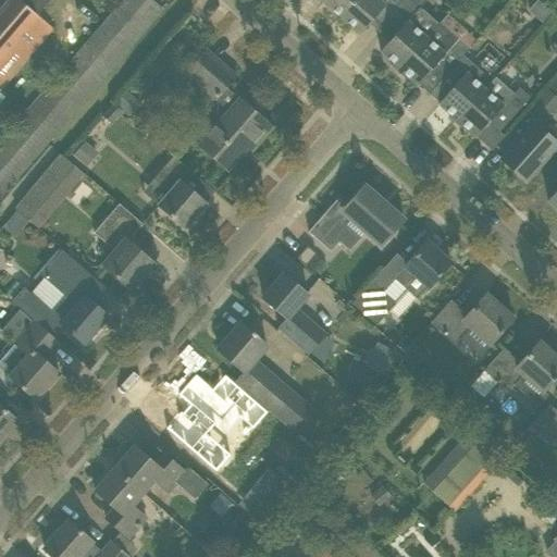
[(19,0),(8,0),(0,10),(0,90),(52,28),(37,15),(19,0)]
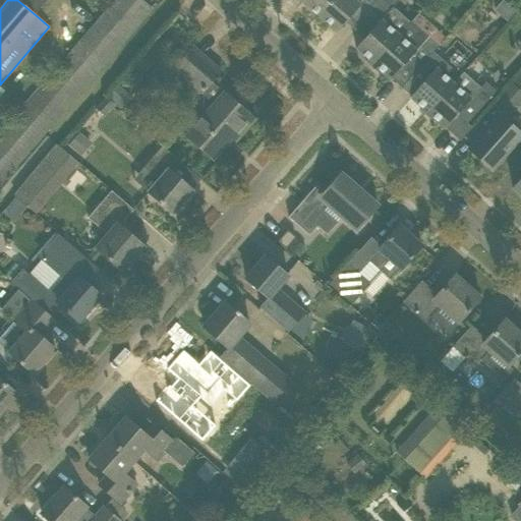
[(0,131),(0,184),(152,8),(141,0),(115,0),(66,58),(69,61),(43,92),(39,88),(0,131)]
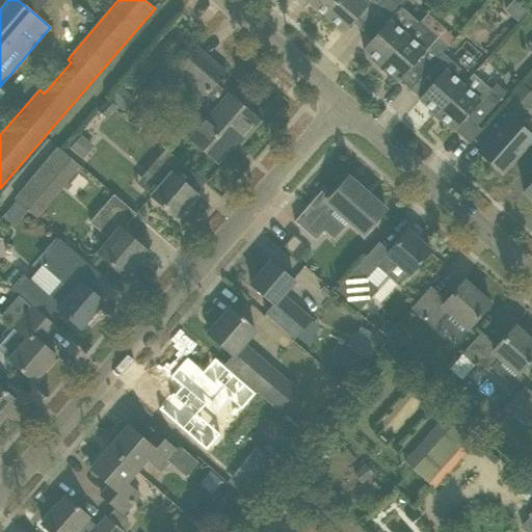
[(307,0),(325,16),(338,0),(307,0)]
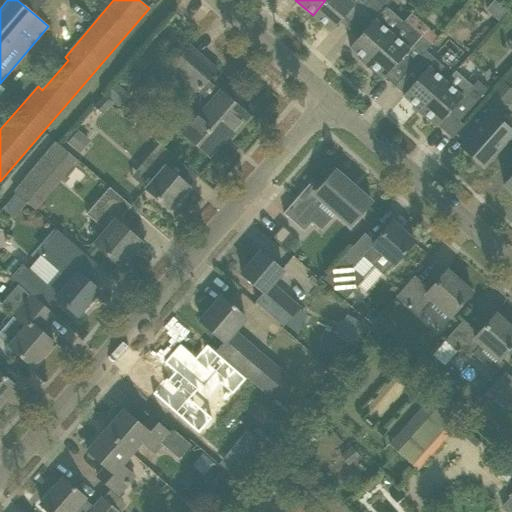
[(325,0),(313,15),(331,31),(354,6),(355,7),(360,7),(361,6),(365,10),(368,7),(373,0),(325,0)]
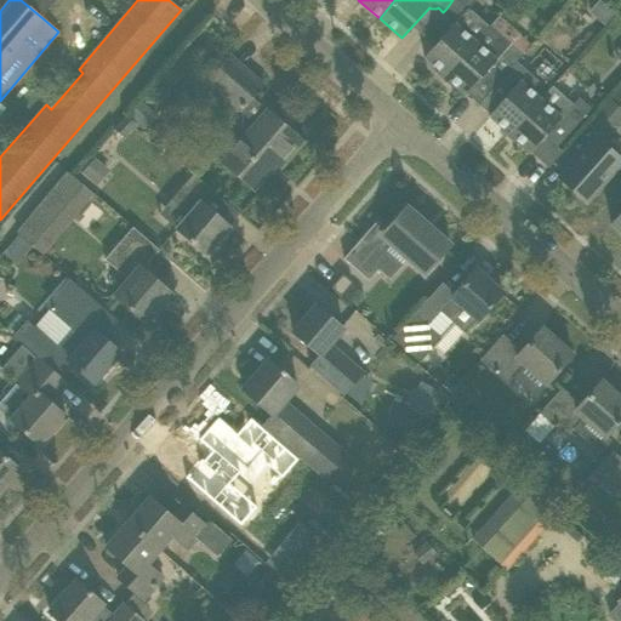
[(443,79),(489,27),(468,9),(476,0),(453,0),(446,9),(459,20),(423,57),(438,70),(436,73),(443,79)]
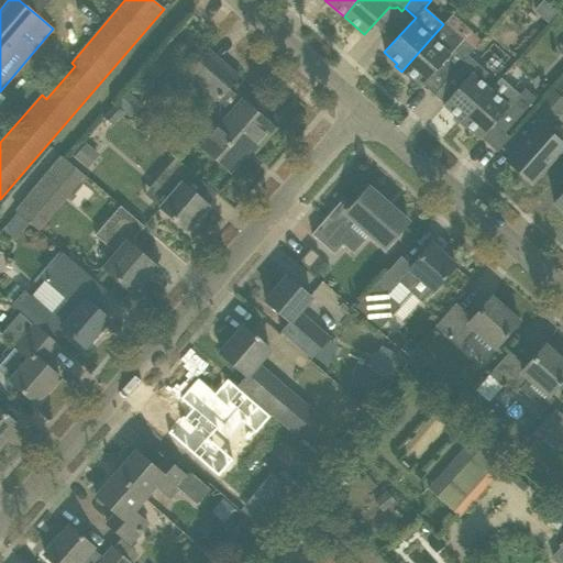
[(548,23),(558,12),(543,0),(534,11),(548,23)]
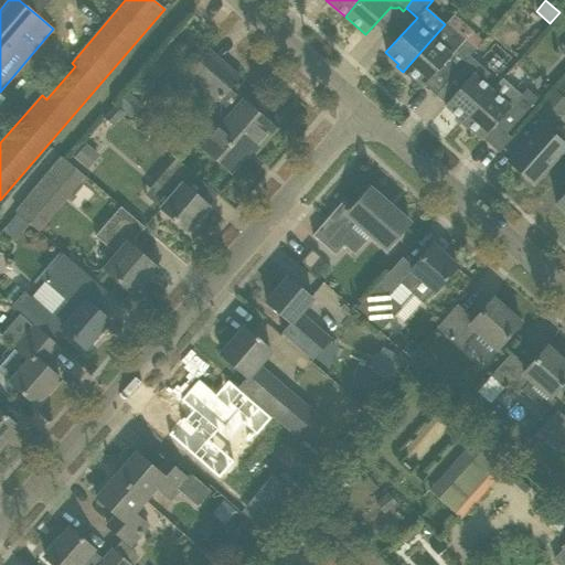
[(446,23),(445,24),(403,72),(408,77),(411,75),(424,86),(425,85),(435,95),(467,59),(467,60),(470,56),(476,51),(447,24),(446,23)]
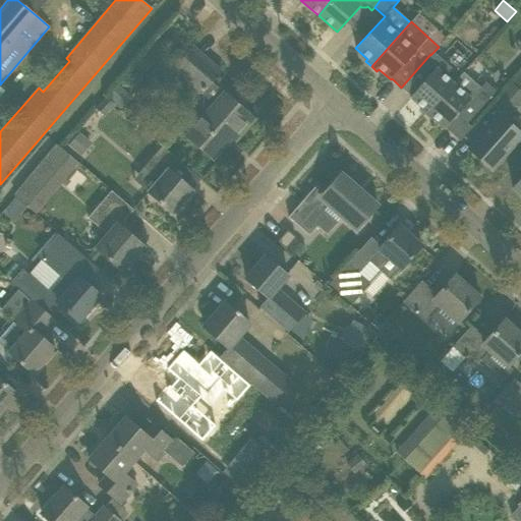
[(193,47),(173,70),(200,95),(221,71),(193,47)]
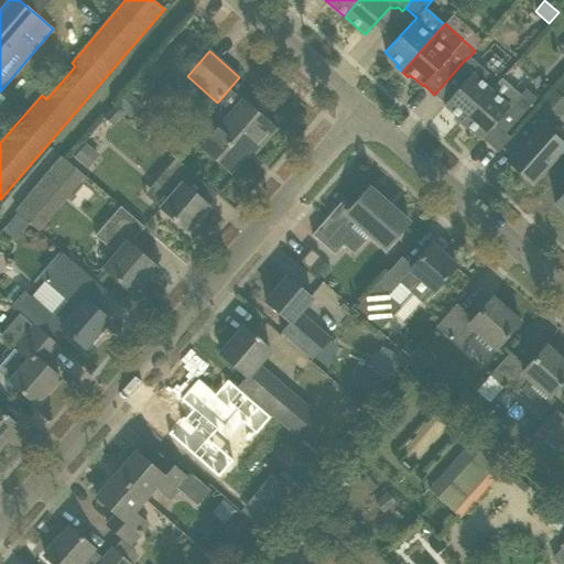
[(455,119),(462,125),(470,114),(492,89),(483,80),(488,74),(480,66),(469,56),(466,60),(466,58),(434,95),(445,104),(444,105),(446,107),(451,114),(455,115),(457,116),(455,119)]
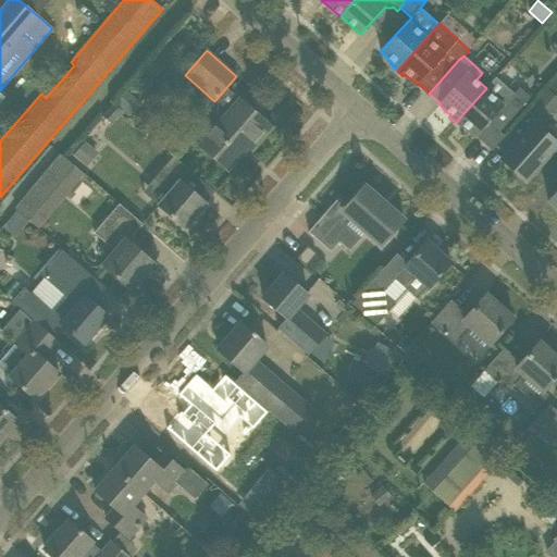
[(486,88),(465,112),(456,123),(461,127),(463,125),(466,127),(467,132),(473,135),(477,137),(490,122),(499,132),(520,109),(530,98),(519,88),(514,95),(495,77),(486,88)]
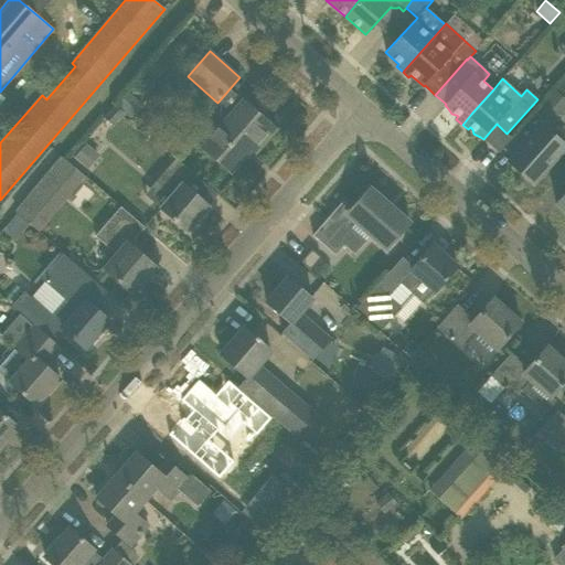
[(556,117),(564,106),(564,98),(556,91),(543,106),(556,117)]
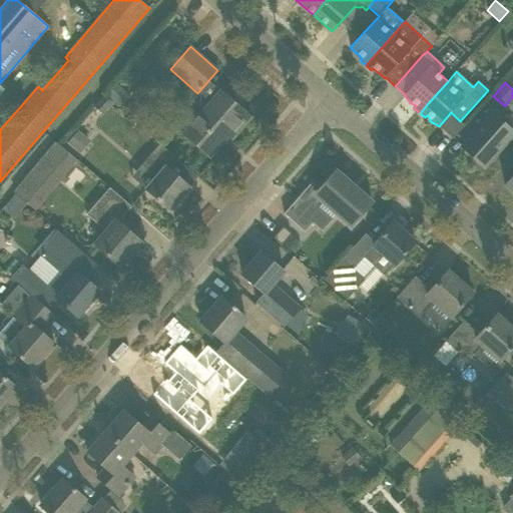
[(116,83),(105,95),(113,102),(118,107),(129,94),(116,83)]
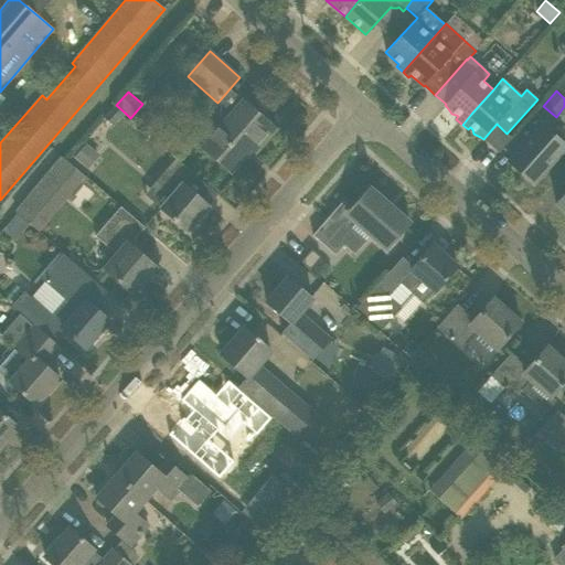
[(243,100),(201,148),(231,173),(251,150),(255,153),(276,129),(243,100)]
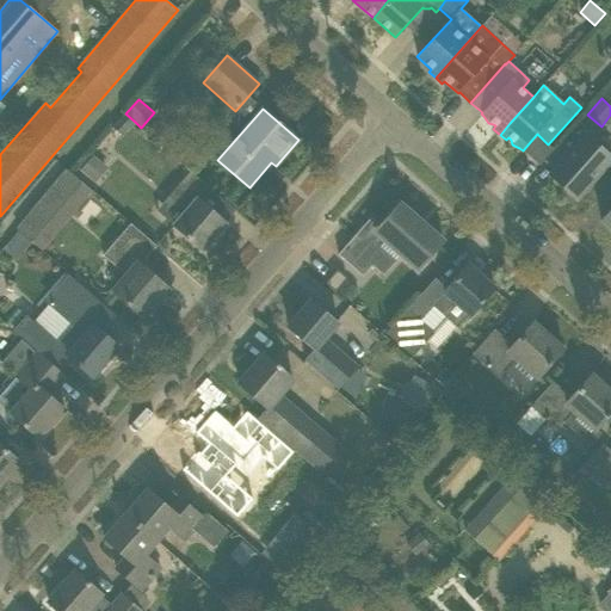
[(125,113),(124,112),(112,127),(122,136),(135,122),(125,113)]
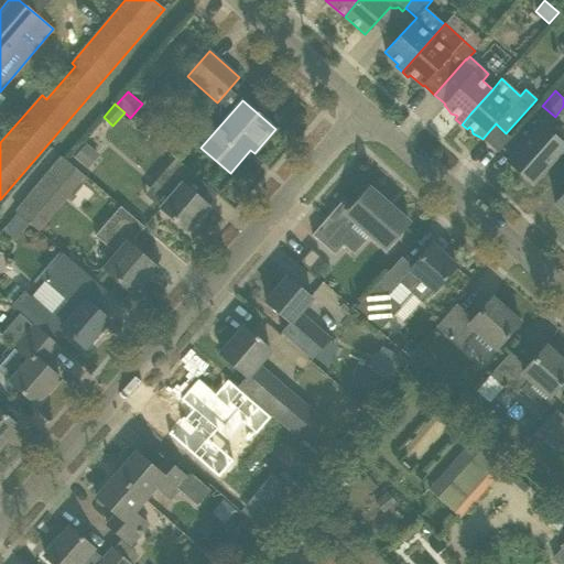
[(563,145),(541,125),(508,162),(532,184),(563,147),(563,145)]
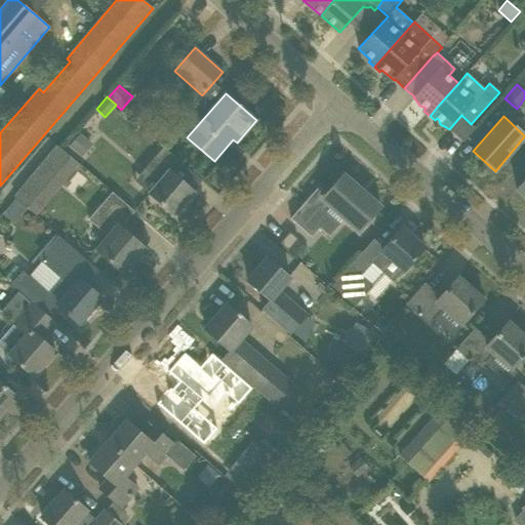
[(82,158),(93,144),(78,132),(68,146),(82,158)]
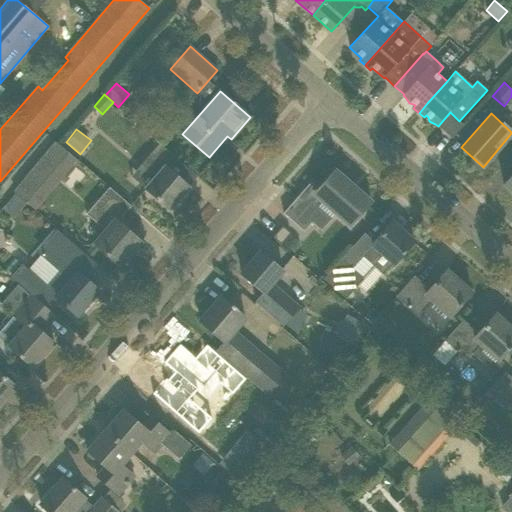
[(15,193),(26,202),(29,205),(71,155),(56,142),(13,192),(15,193)]
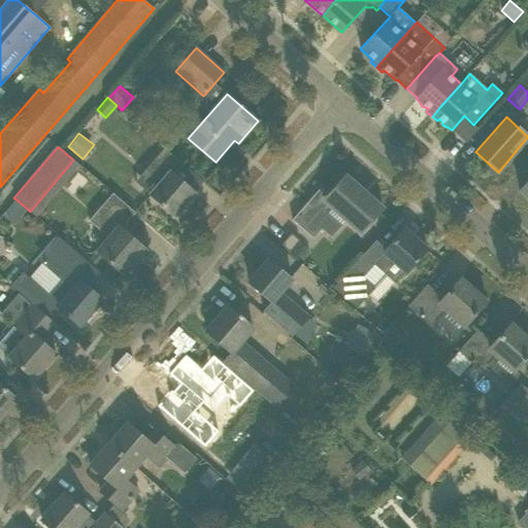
[(175,176),(184,167),(185,166),(165,149),(146,169),(163,184),(152,196),(159,203),(175,217),(195,193),(194,192),(179,179),(175,176)]
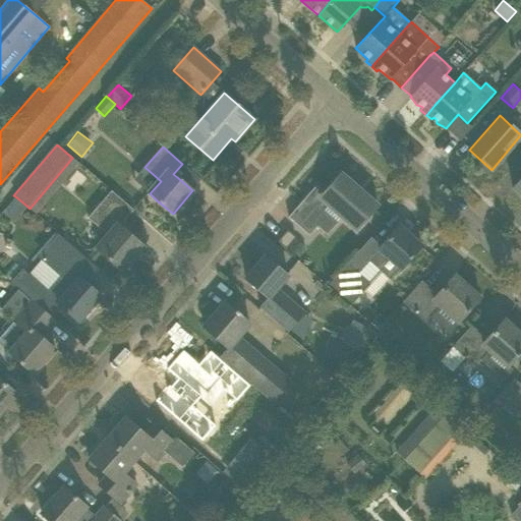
[(363,193),(361,196),(354,189),(355,187),(340,174),(324,192),(316,185),(288,217),(309,235),(322,222),(316,217),(328,205),(356,230),(378,206),(363,193)]
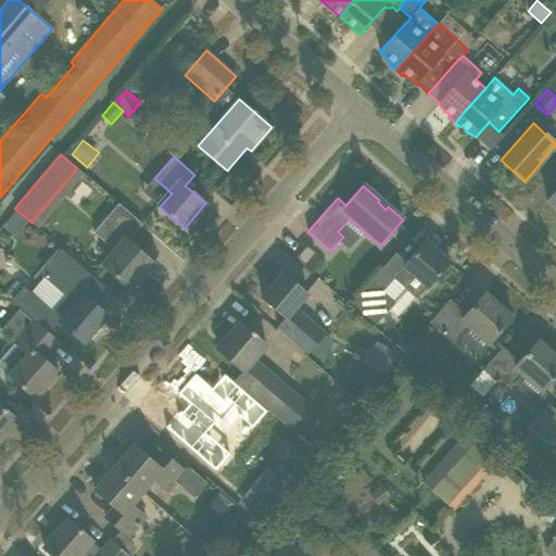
[(555,189),(546,200),(555,209),(555,189)]
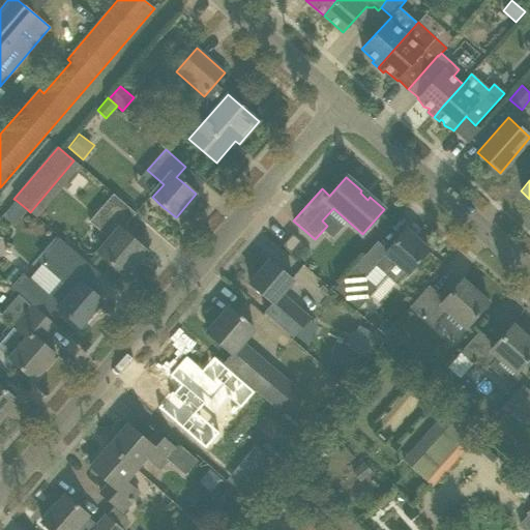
[(111,239),(99,254),(124,275),(147,251),(122,230),(135,213),(113,196),(90,223),(111,239)]
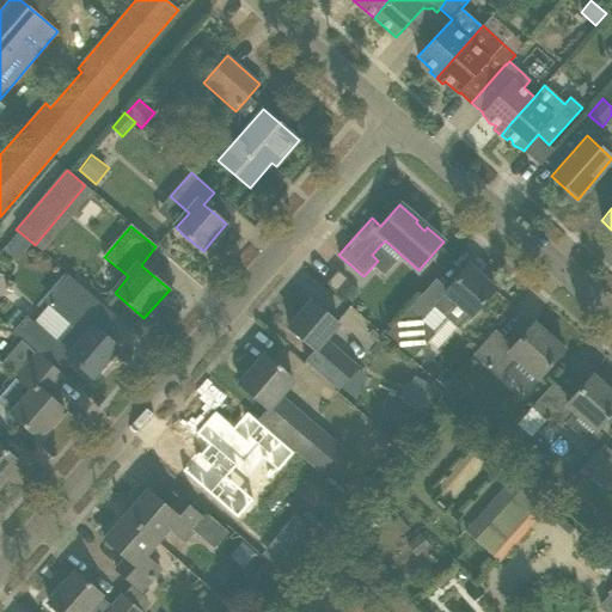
[(18,231),(2,249),(16,259),(31,242),(18,231)]
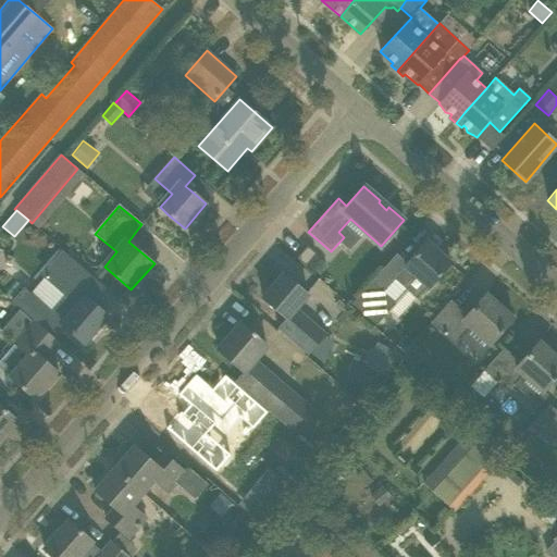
[(426,242),(406,267),(403,271),(392,261),(353,304),(364,313),(378,325),(396,304),(383,293),(396,280),(418,299),(450,262),(426,242)]
